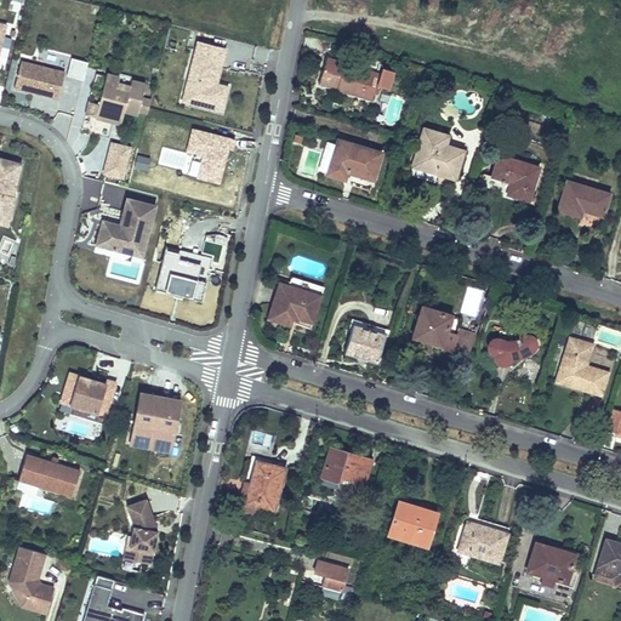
[(206,96),(204,107),(221,110),(227,86),(216,84),(212,83),(221,47),(198,41),(186,91),(206,96)]
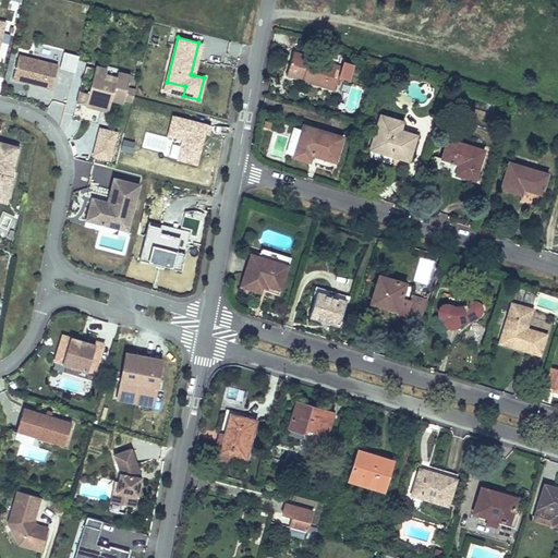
[(203,44),(198,43),(191,74),(194,75),(203,44)]
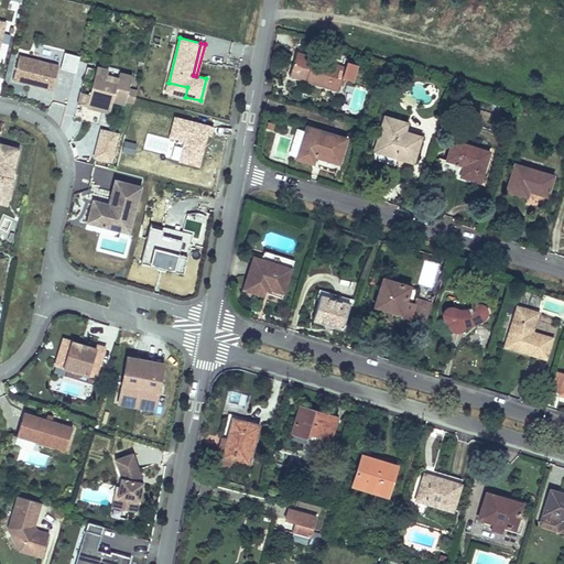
[(65,52),(61,68),(76,72),(80,55),(65,52)]
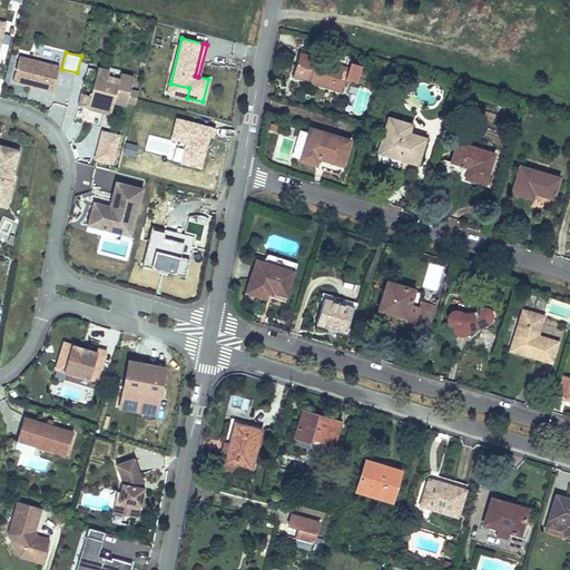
[(316,58),(300,53),(293,77),(342,91),(349,68),(346,68),(337,65),(316,58)]
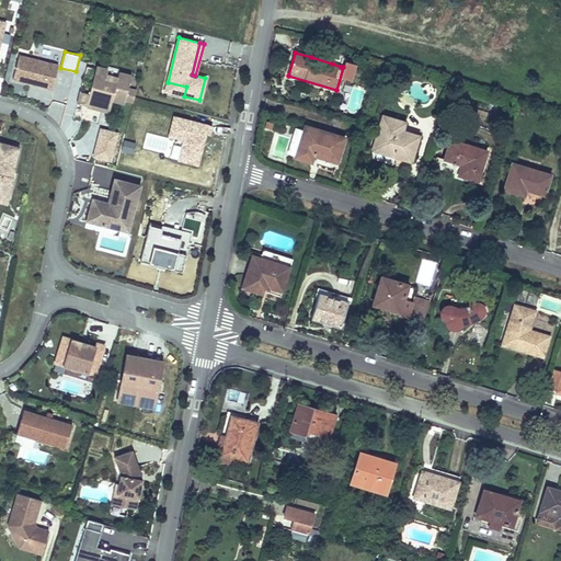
[(59,64),(20,54),(13,79),(53,89),(59,64)]
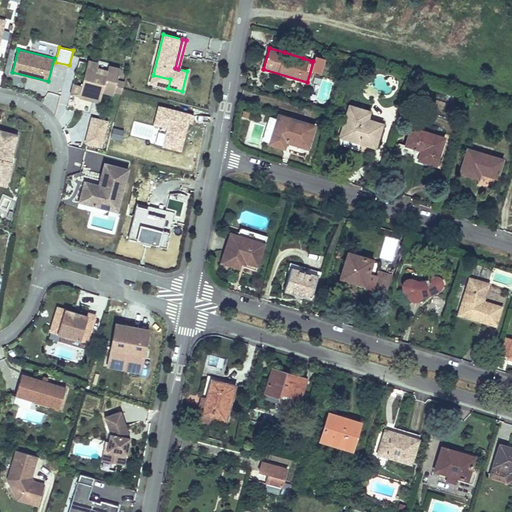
[(82,85),(79,97),(100,102),(102,91),(113,94),(114,91),(117,79),(121,67),(89,59),(82,85)]
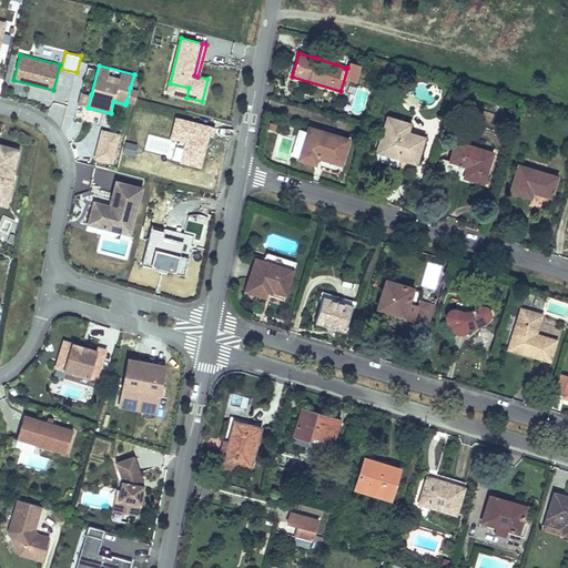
[(168,92),(186,98),(189,88),(170,83),(168,92)]
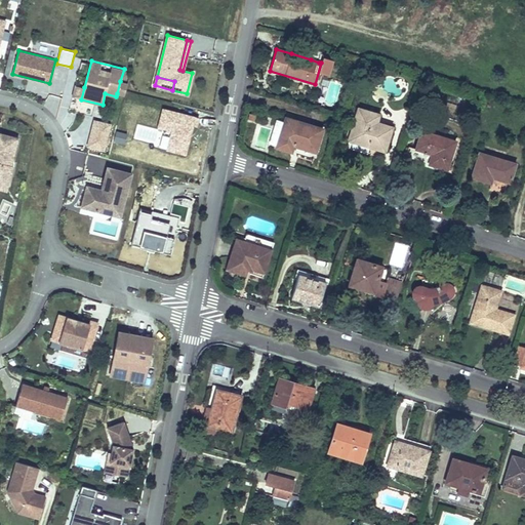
[(127,83),(120,81),(117,93),(124,95),(126,90),(127,83)]
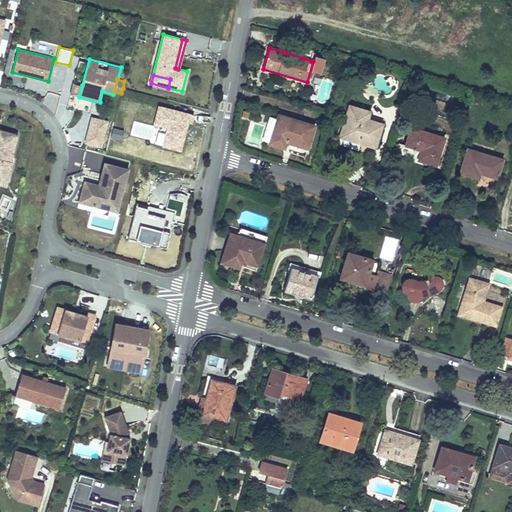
[(70,95),(79,97),(82,85),(73,83),(70,95)]
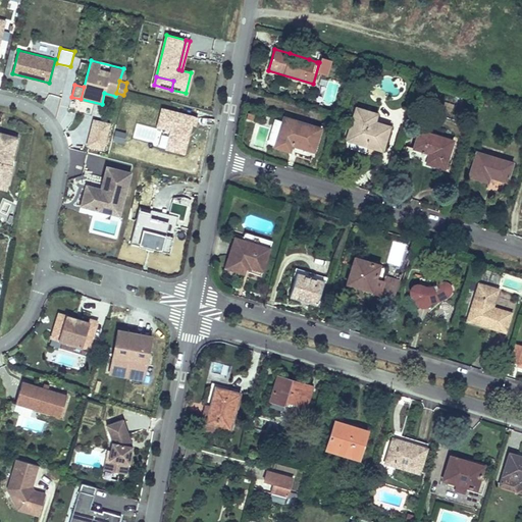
[(377,114),(357,107),(347,140),(382,151),(390,126),(374,122),(377,114)]
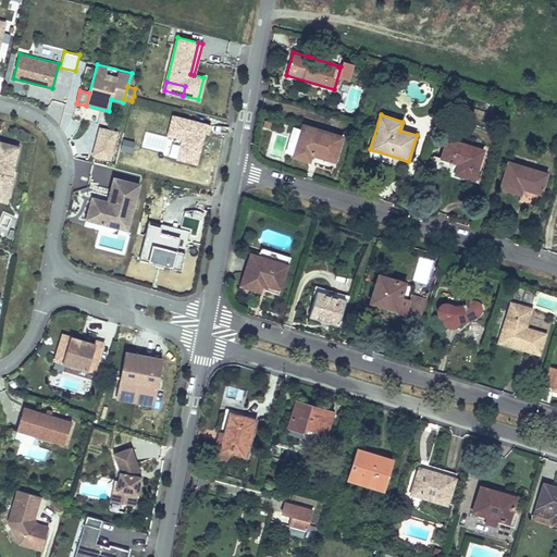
[(210,125),(173,115),(168,135),(183,138),(177,159),(197,164),(200,148),(198,147),(200,143),(201,144),(205,133),(208,134),(210,125)]
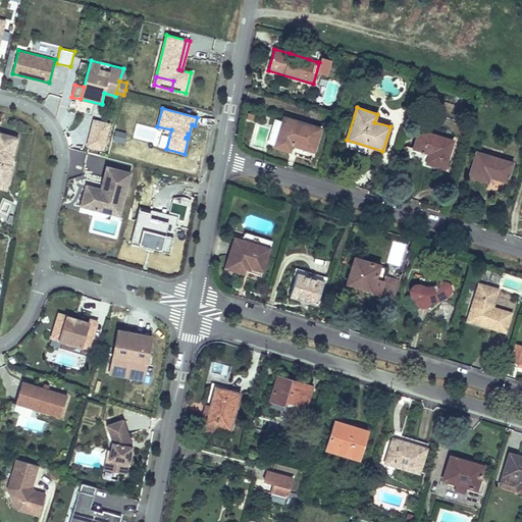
[(282,121),(278,138),(275,146),(290,151),(292,145),(314,152),(321,128),(284,117),(282,121)]
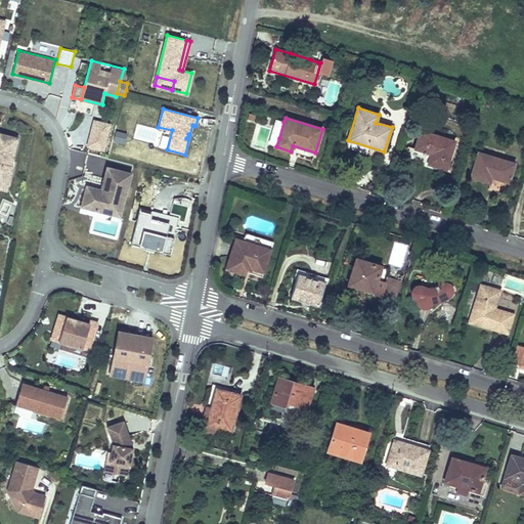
[(112,123),(93,119),(87,146),(104,150),(112,123)]
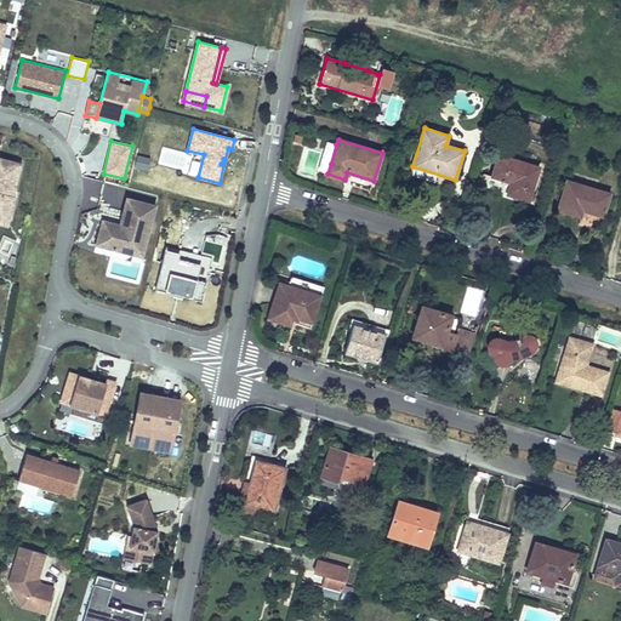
[(323,160),(331,164),(336,144),(329,142),(323,160)]
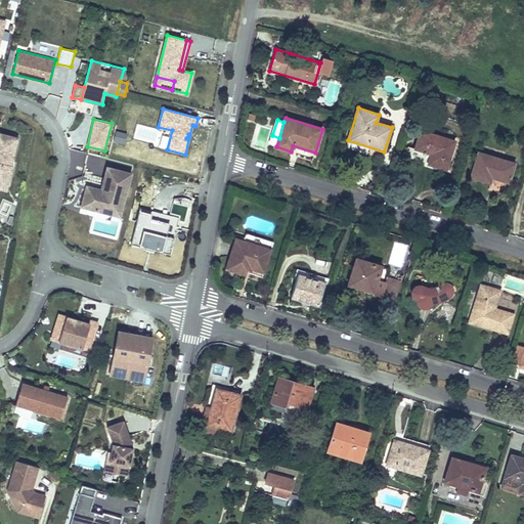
[(127,133),(116,130),(114,141),(125,144),(127,133)]
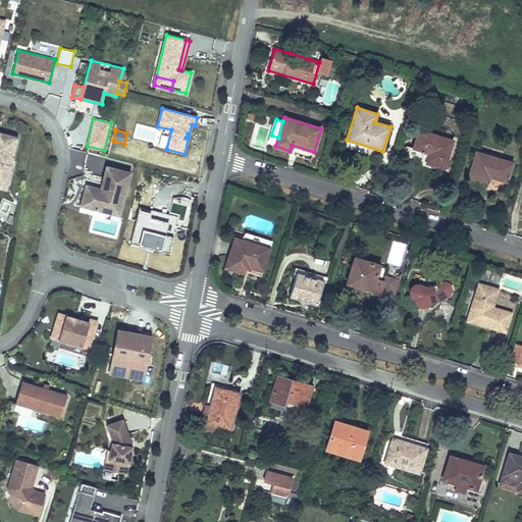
[(0,189),(7,191),(13,165),(11,164),(19,136),(0,131),(0,189)]
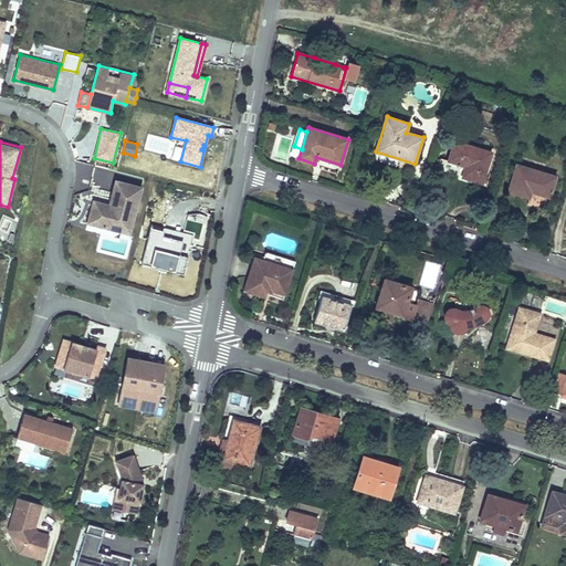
[(483,182),(491,153),(454,142),(449,161),(467,166),(463,177),(483,182)]
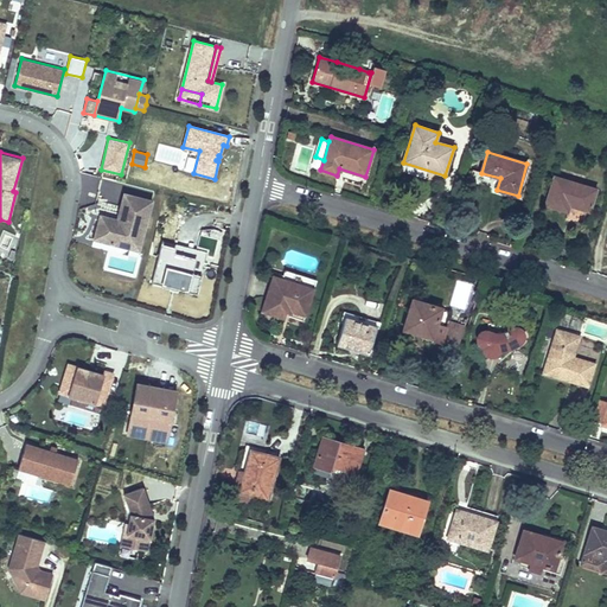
[(574,203),(574,206),(590,211),(596,189),(554,176),(545,205),(568,212),(570,205),(572,203),(574,203)]
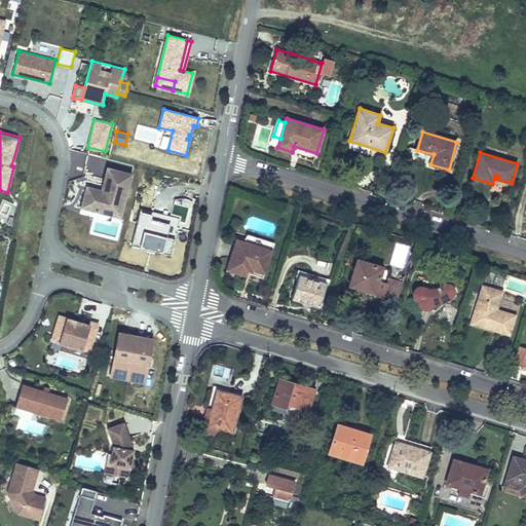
[(114,194),(125,197),(132,174),(107,167),(105,179),(102,190),(91,188),(85,191),(81,208),(108,215),(114,194)]
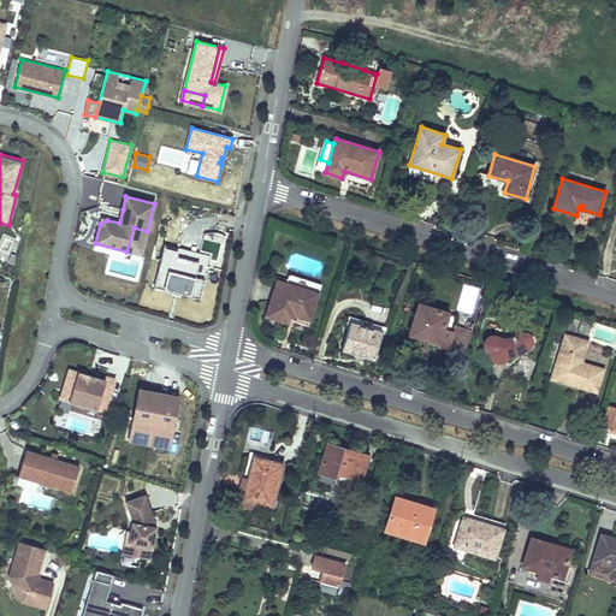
[(141,255),(147,231),(134,227),(126,252),(141,255)]
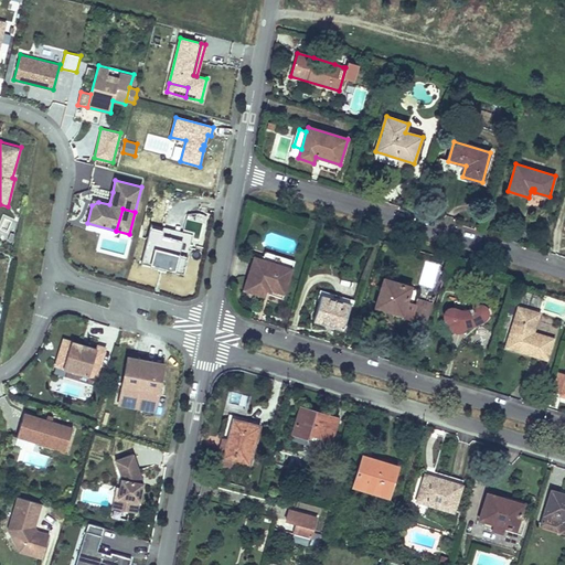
[(141,264),(184,274),(193,234),(151,224),(148,240),(141,264)]
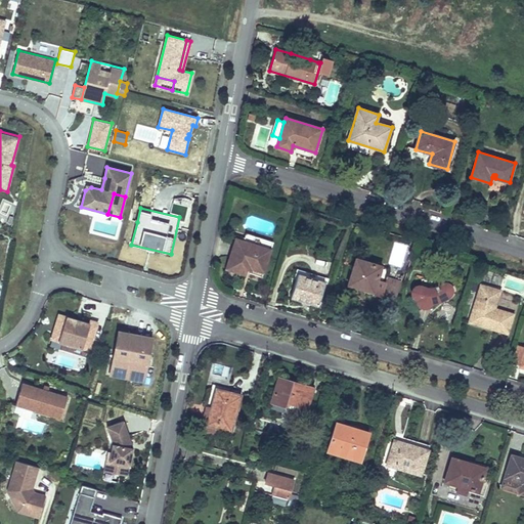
[(246,232),(244,241),(271,249),(273,242),(246,232)]
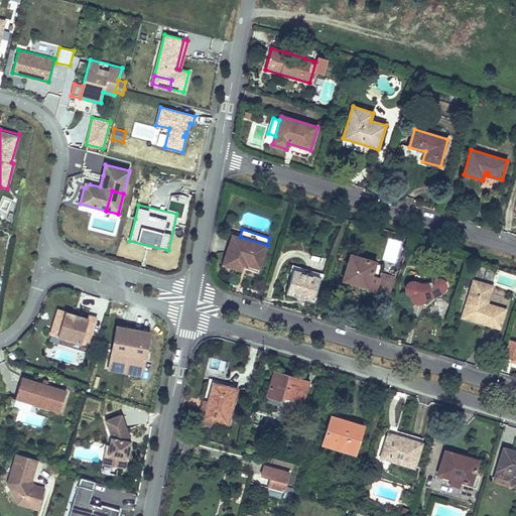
[(246,260),(261,264),(267,245),(240,237),(233,234),(223,265),(242,271),(244,265),(246,260)]
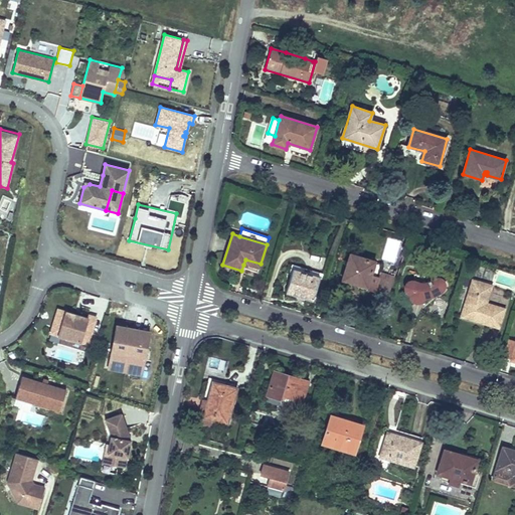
[(393,281),(378,277),(371,275),(375,261),(350,253),(343,280),(366,287),(365,289),(388,296),(393,281)]
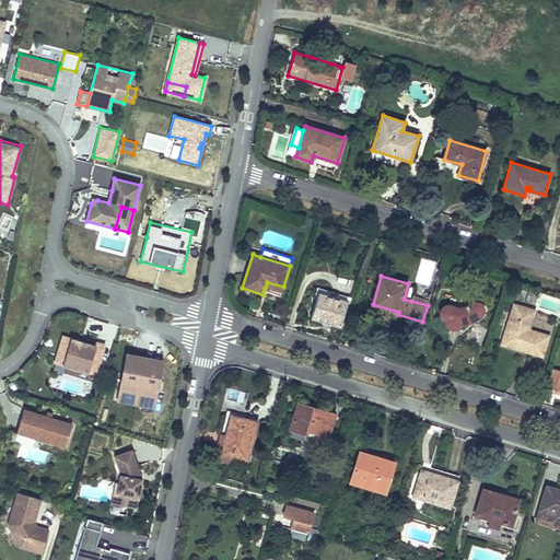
[(282,291),(283,287),(267,282),(265,288),(269,290),(269,287),(282,291)]
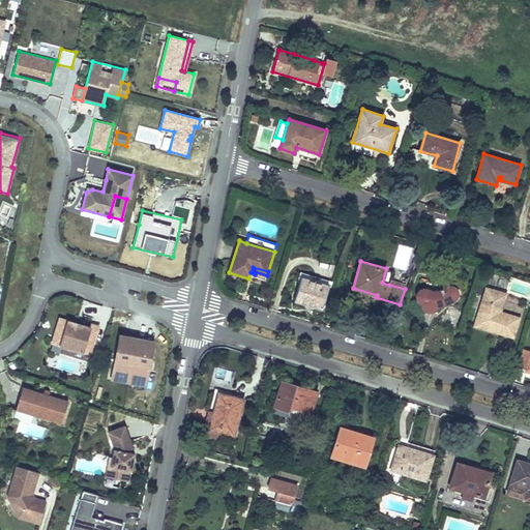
[(302,273),(301,276),(329,286),(330,282),(302,273)]
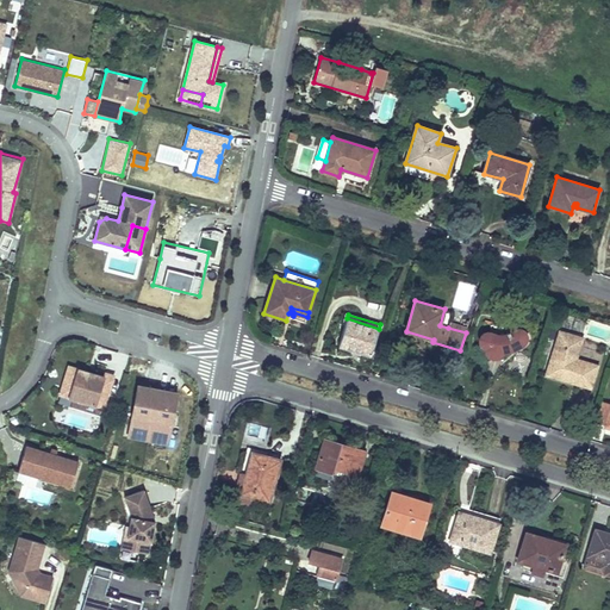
[(379,329),(347,318),(338,346),(371,356),(379,329)]
